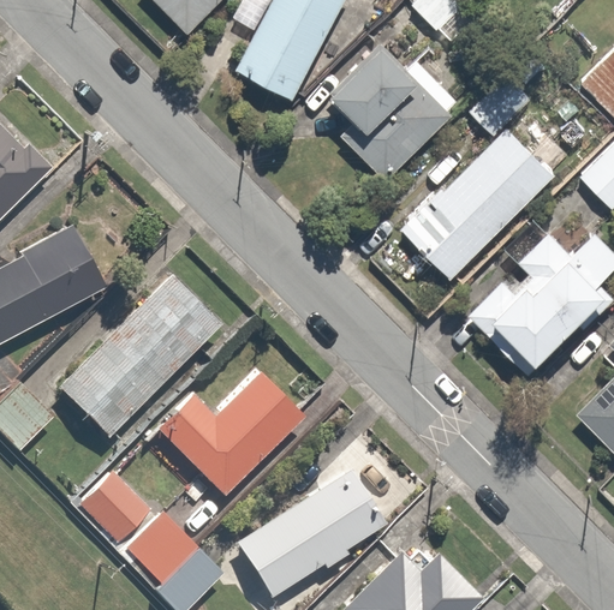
[(160,0),(191,31),(222,0),(160,0)]
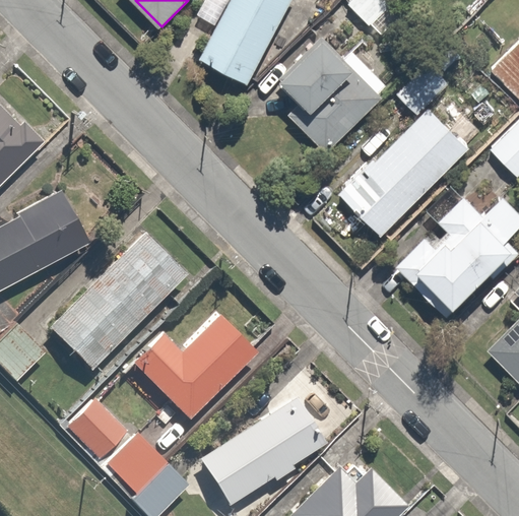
[(208,0),(198,19),(214,27),(199,57),(249,82),(290,0),(208,0)]
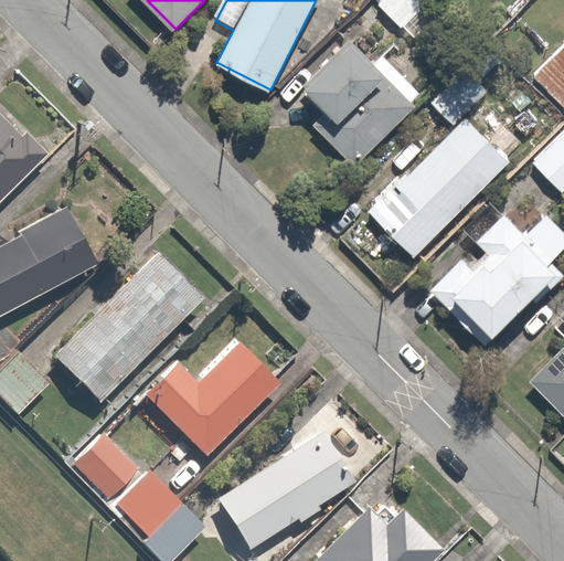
[(381,0),(379,3),(401,24),(425,0),(381,0)]
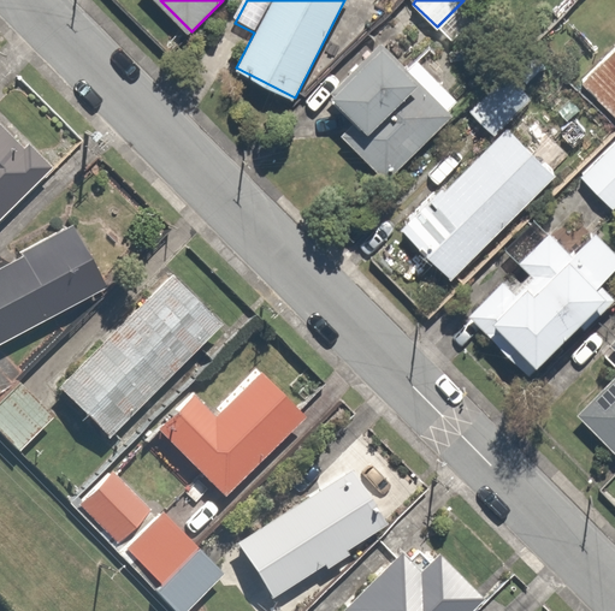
[(379,188),(467,102),(421,57),(408,69),(380,40),(306,113),(379,188)]
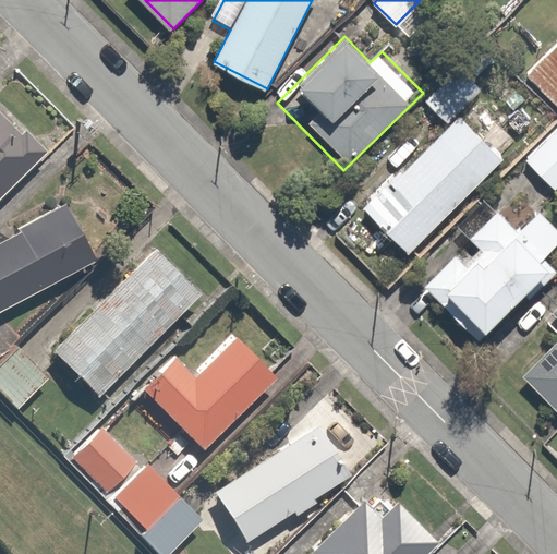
[(556,47),(527,79),(556,108),(556,47)]
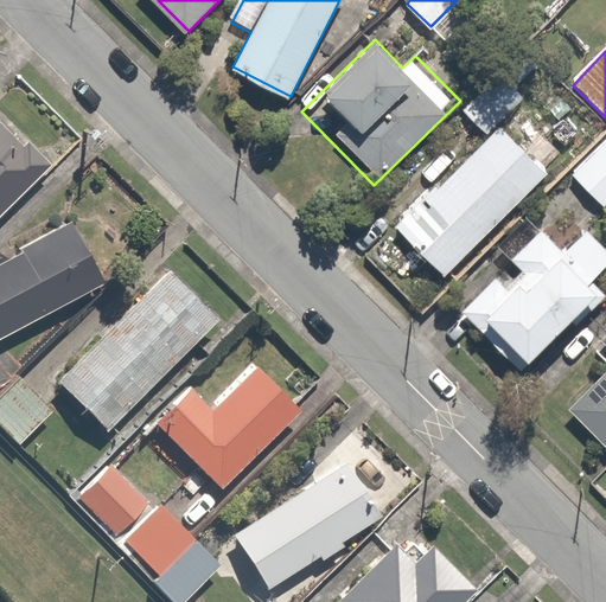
[(463,110),(489,136),(502,125),(525,101),(499,75),(463,110)]
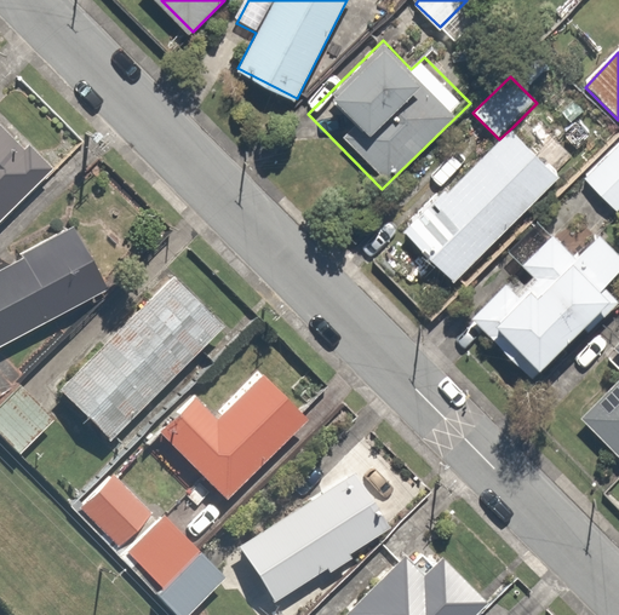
[(0,218),(49,172),(0,121),(0,218)]
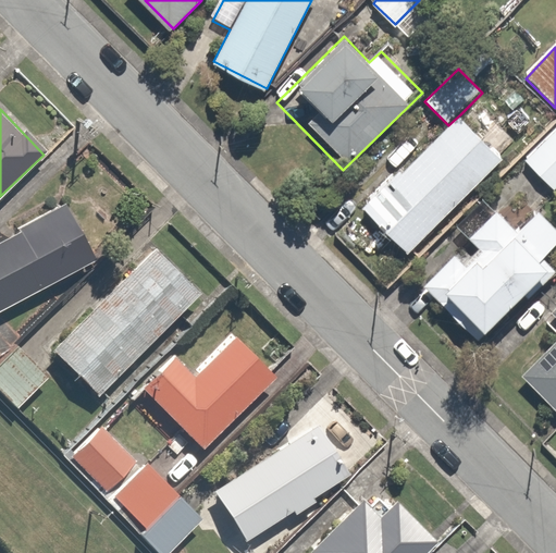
[(448,125),(363,208),(408,255),(412,250),(478,187),(505,160),(460,114),(448,125)]
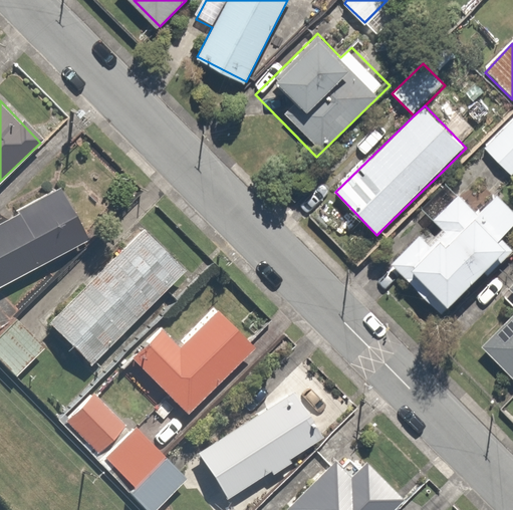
[(512,116),(483,148),(512,177),(512,116)]
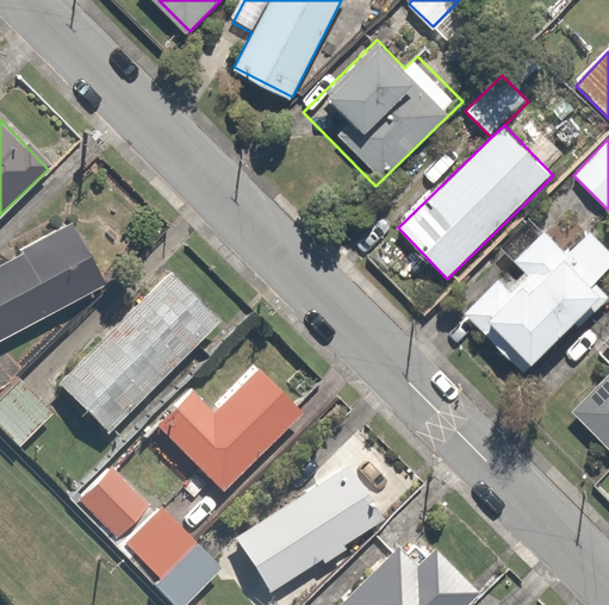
[(0,351),(116,288),(80,224),(0,268),(0,351)]
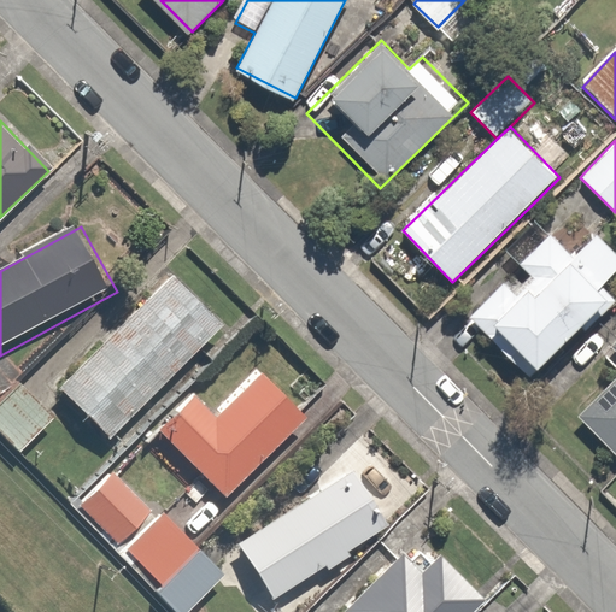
[(533,277),(494,316),(545,368),(573,341),(615,300),(615,298),(600,283),(615,268),(615,254),(596,234),(575,254),(551,230),(518,263),(533,277)]
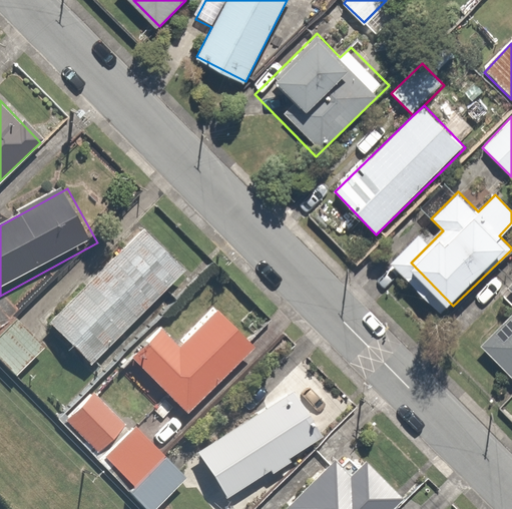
[(193,276),(136,225),(46,330),(103,379),(193,276)]
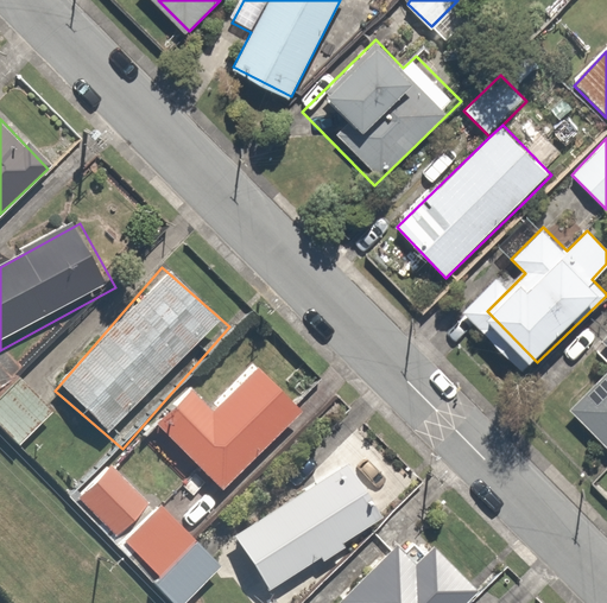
[(606,335),(602,340),(606,344),(606,366),(564,407),(606,450),(606,335)]
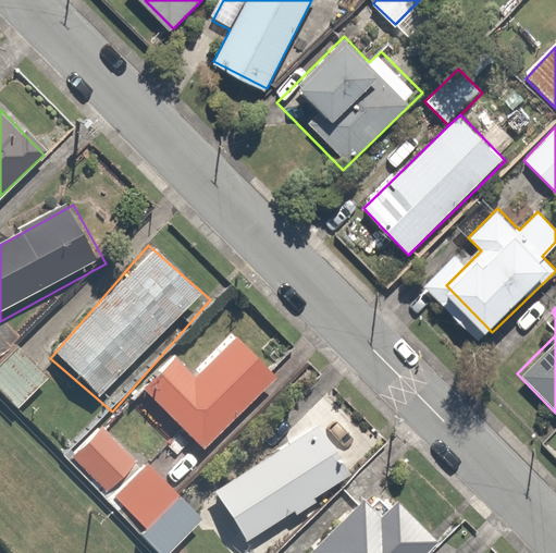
[(194,380),(169,357),(139,391),(207,451),(274,375),(232,336),(194,380)]
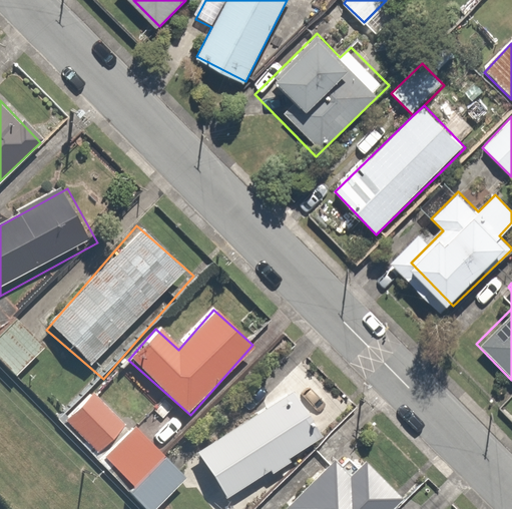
[(1,331),(0,331),(0,363),(15,378),(44,350),(13,319),(1,331)]
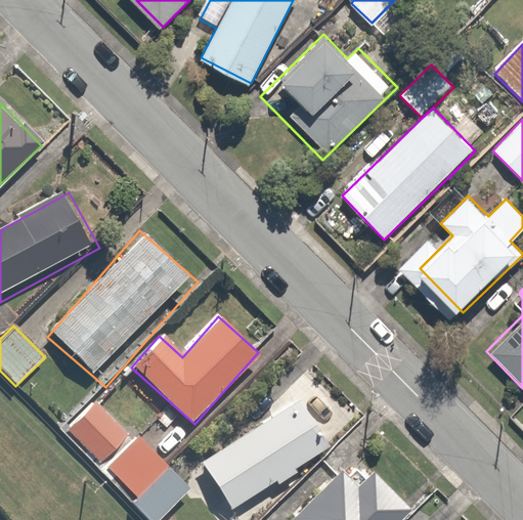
[(332,447),(291,394),(200,465),(242,518),(332,447)]
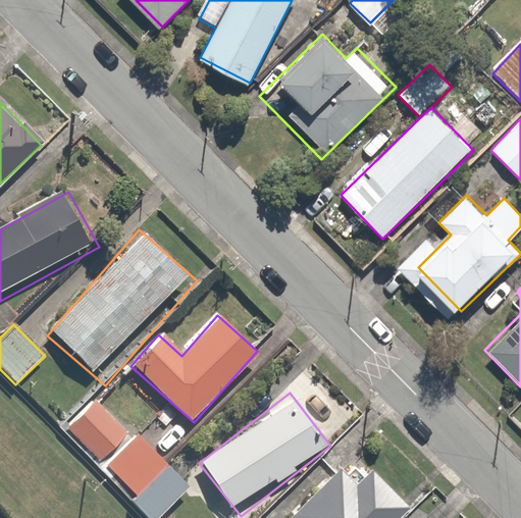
[(92,465),(126,429),(94,397),(59,432),(92,465)]
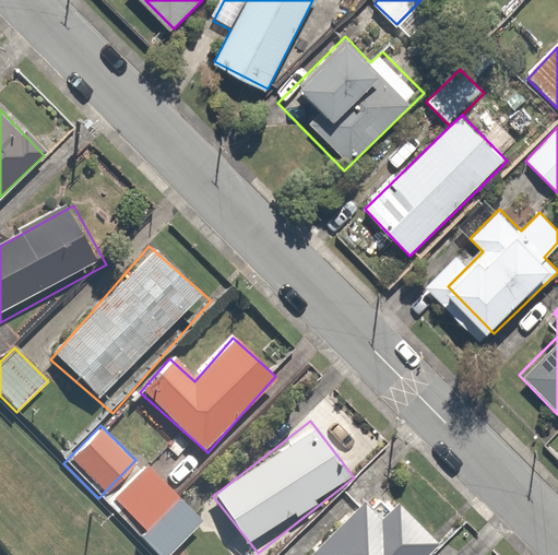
[(143,468),(110,500),(143,533),(139,538),(155,554),(164,554),(198,521),(143,468)]
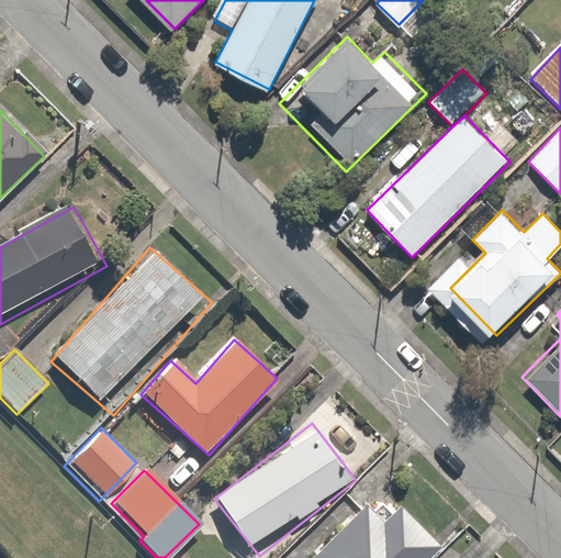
[(384,523),(367,504),(310,557),(432,557),(438,551),(399,510),(384,523)]
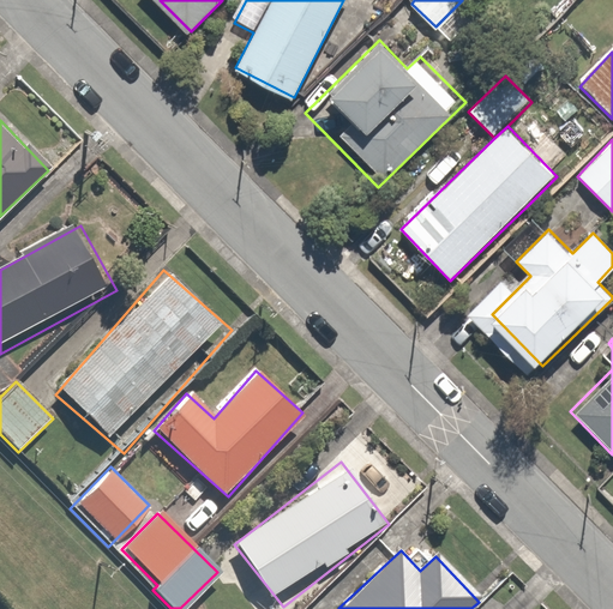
All buildings are outlined.
